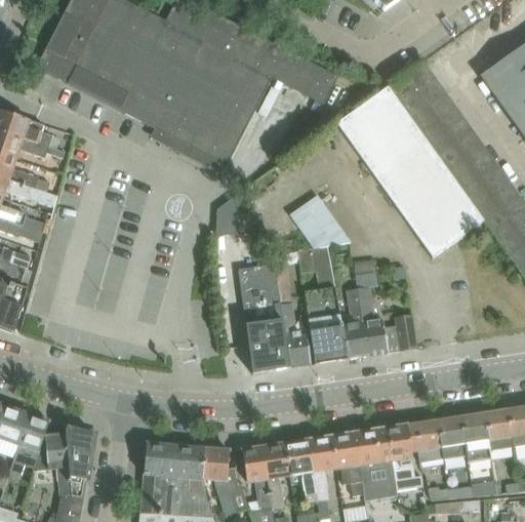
[(70,0),(36,67),(67,81),(154,126),(212,157),(226,164),(271,76),(294,88),(323,104),(337,75),(192,0),(174,0),(165,19),(127,0),(70,0)]
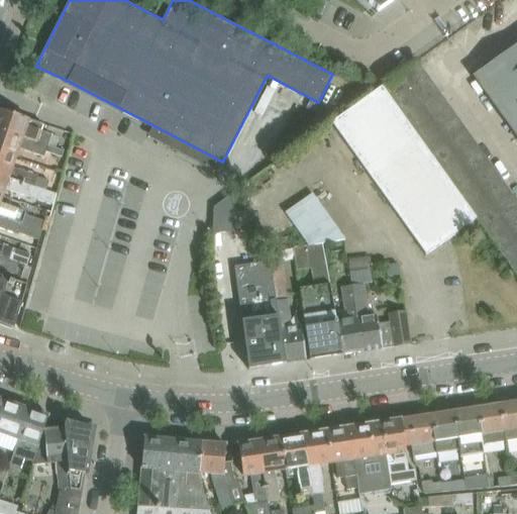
[(370,0),(379,8),(390,0),(370,0)]
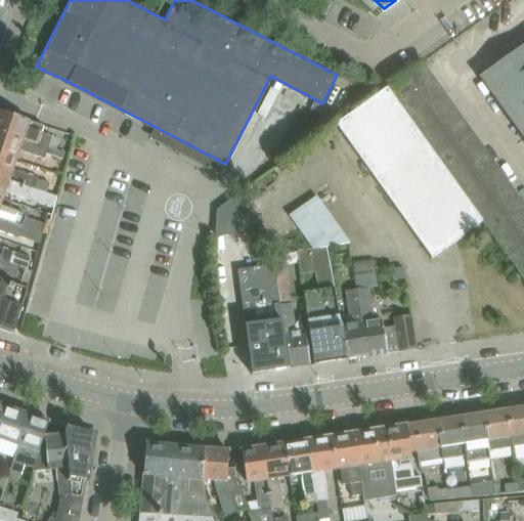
[(523,43),(519,46),(480,75),(523,135),(523,43)]
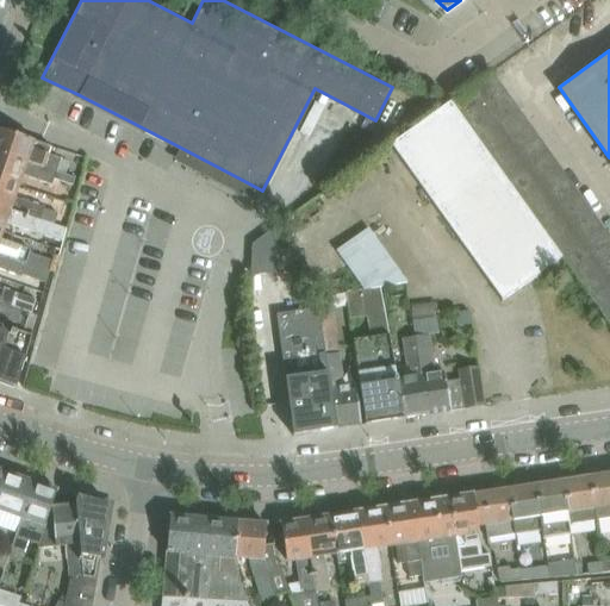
[(609,235),(560,167),(517,107),(504,88),(491,70),(477,80),(452,98),(450,99),(562,255),(561,255),(609,323),(609,235)]
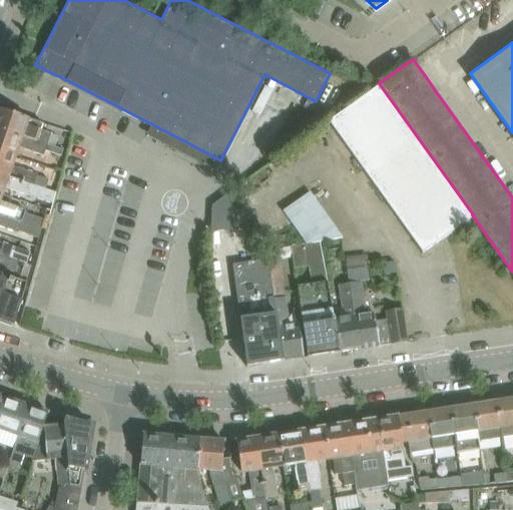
[(473,214),(379,83),(367,91),(339,112),(329,119),(422,249),(421,249),(422,250),(441,237),(448,232),(460,223),(472,214),(473,214)]
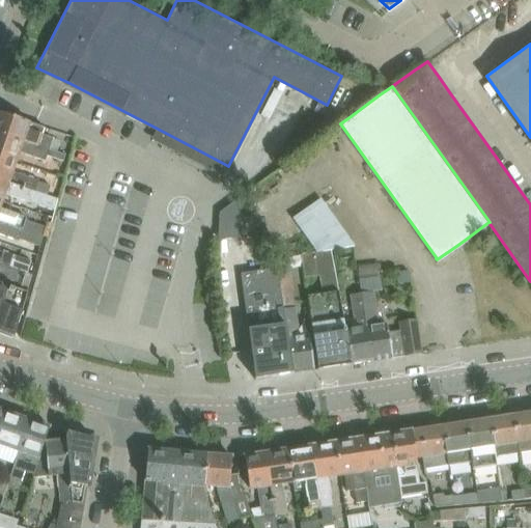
[(0,110),(0,131),(49,147),(53,136),(42,133),(45,126),(0,110)]
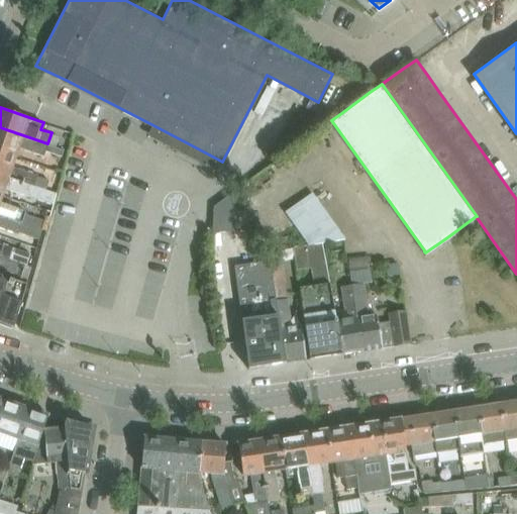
[(219,168),(222,162),(209,155),(151,124),(147,131),(219,168)]
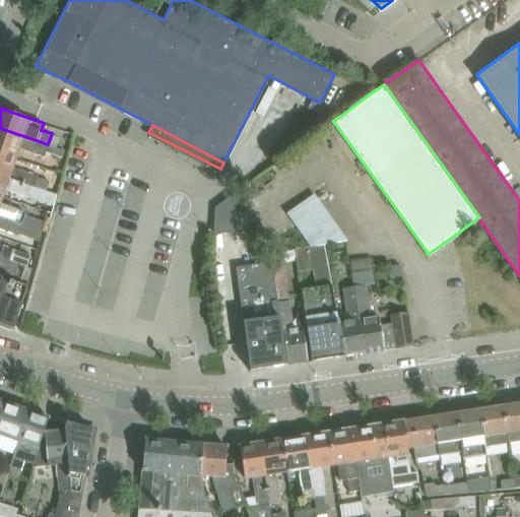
[(0,151),(15,157),(16,155),(19,147),(44,155),(46,150),(62,155),(64,149),(48,144),(0,128),(0,151)]
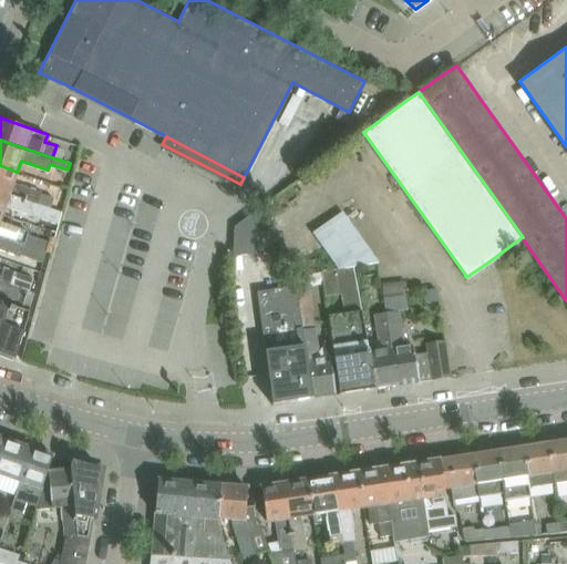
[(0,190),(53,207),(54,205),(54,204),(48,193),(42,191),(29,186),(13,181),(17,173),(17,172),(0,165),(0,190)]
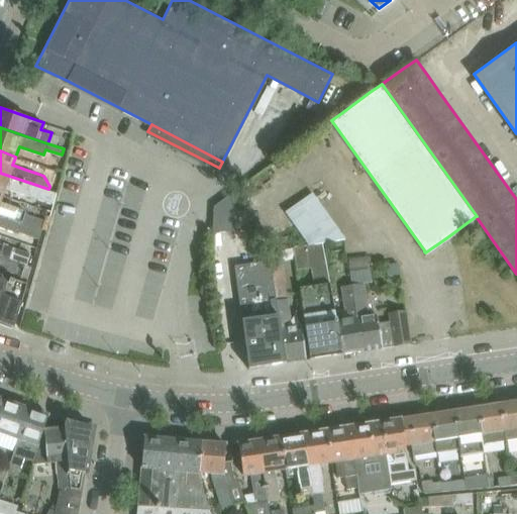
[(0,173),(0,193),(2,195),(5,187),(53,203),(56,193),(56,192),(48,189),(0,173)]
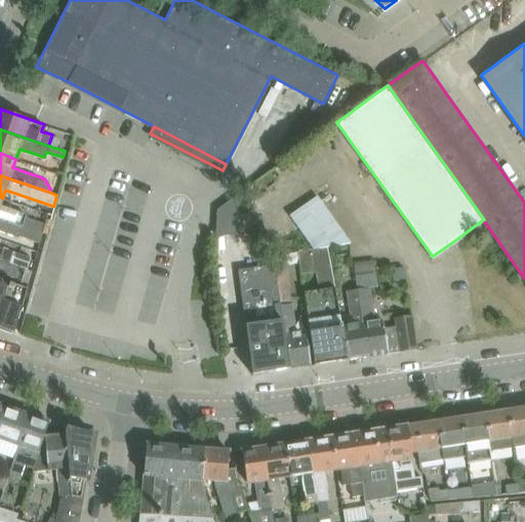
[(216,208),(214,235),(239,232),(235,195),(216,208)]
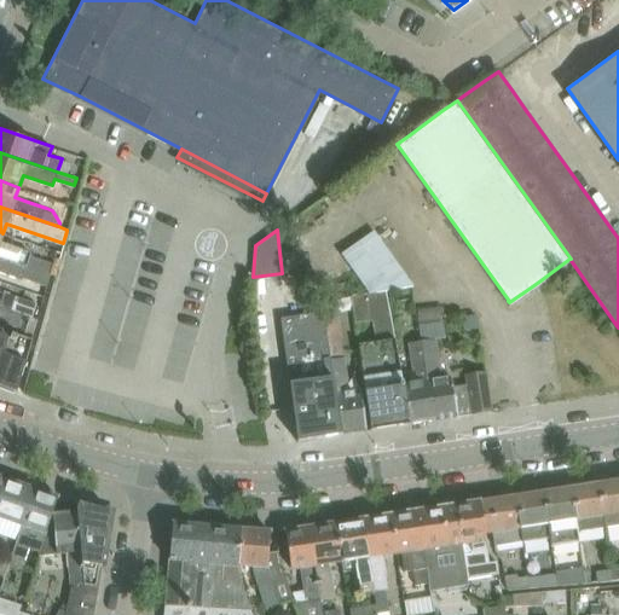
[(0,231),(0,255),(50,273),(55,274),(62,253),(56,250),(53,261),(30,253),(30,251),(15,245),(0,241),(3,233),(0,231)]
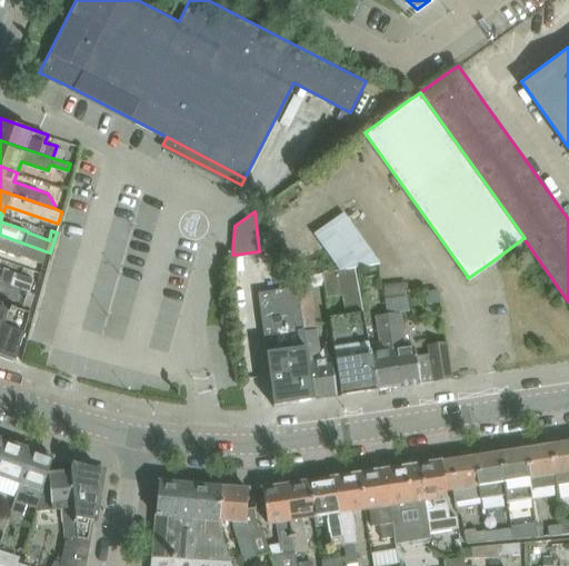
[(341,267),(357,265),(380,261),(345,212),(317,232),(341,267)]
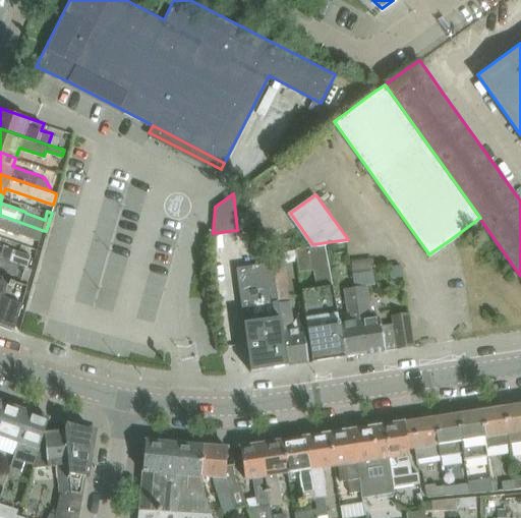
[(0,215),(0,227),(17,234),(18,232),(39,239),(42,230),(0,215)]
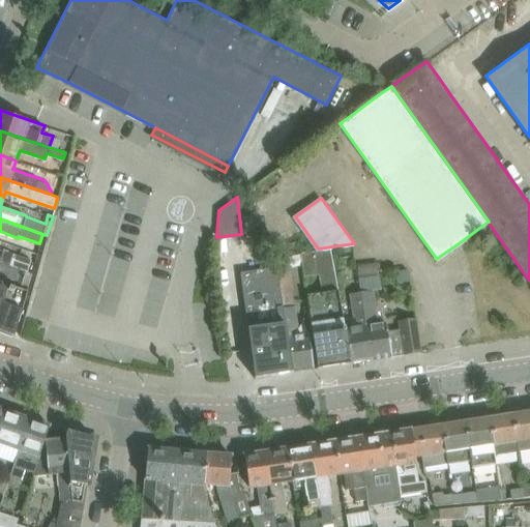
[(352,361),(347,327),(340,288),(332,246),(318,249),(302,252),(304,265),(305,273),(320,271),(323,290),(308,292),(317,367),(352,361)]
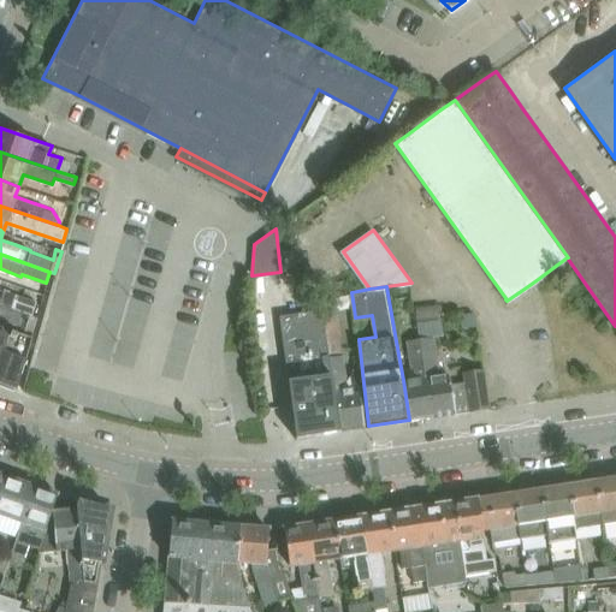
[(0,303),(22,312),(22,309),(37,315),(41,302),(0,287),(0,303)]
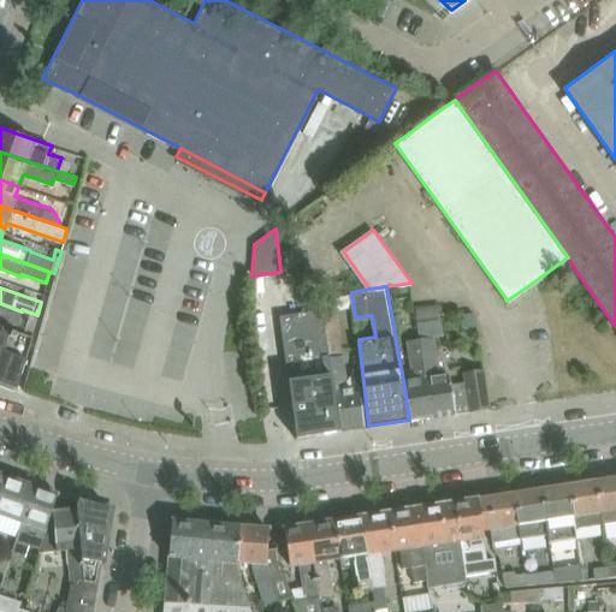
[(354,308),(351,292),(335,295),(337,310),(354,308)]
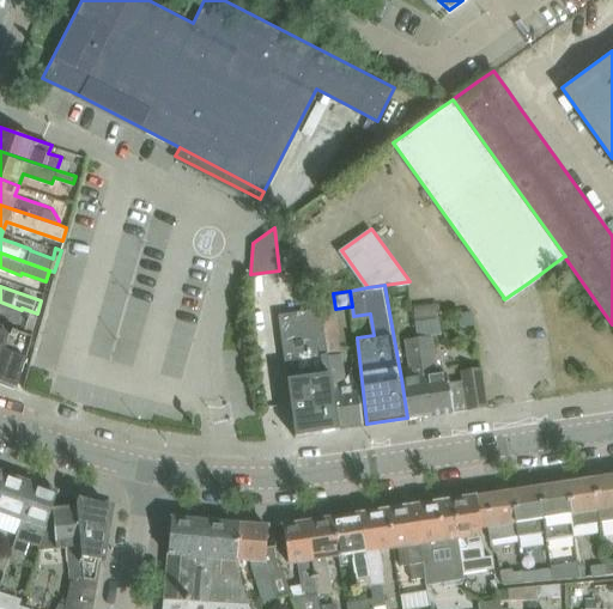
[(22,310),(0,302),(0,316),(17,322),(22,310)]
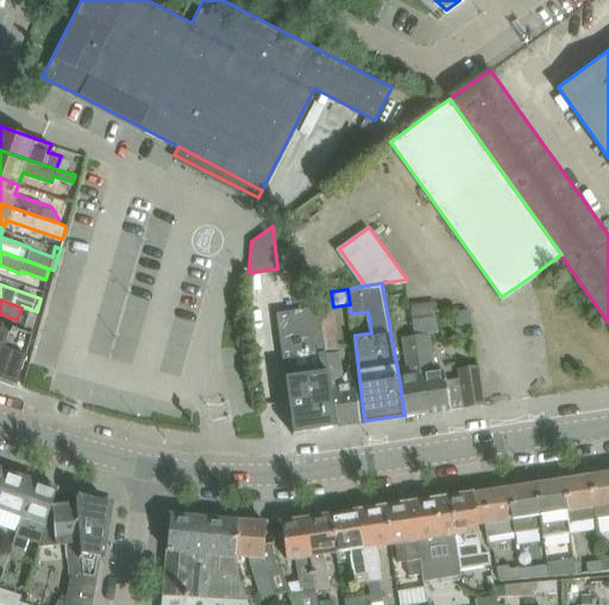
[(275,320),(280,347),(288,401),(293,433),(303,430),(338,426),(326,352),(325,340),(321,327),(320,327),(318,314),(275,320)]
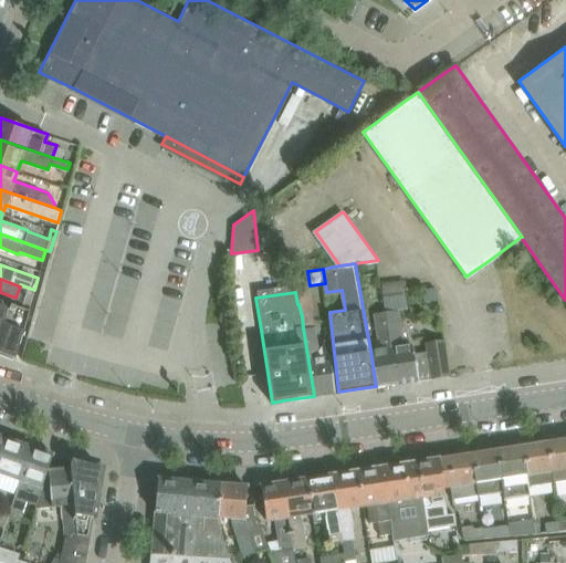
[(386,310),(397,383),(418,379),(412,343),(406,345),(399,309),(407,308),(405,293),(384,296),(386,310)]
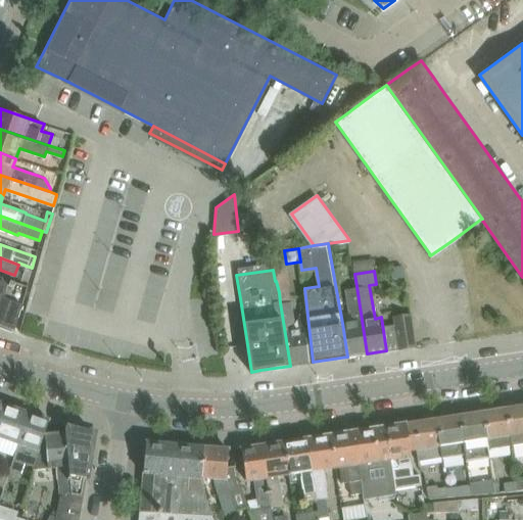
[(0,296),(21,304),(27,287),(27,286),(0,276),(0,296)]
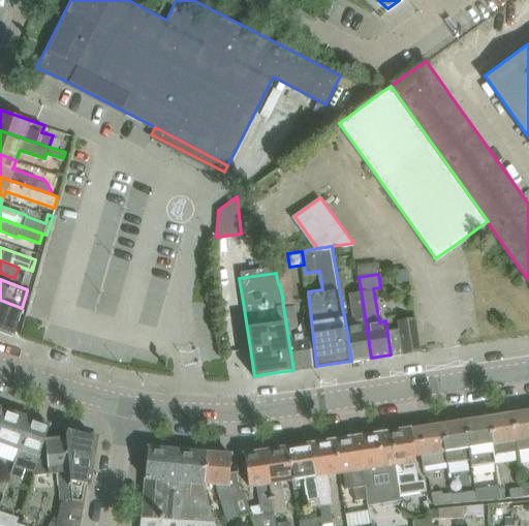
[(294,305),(292,305),(289,283),(279,284),(282,296),(283,306),(293,370),(312,367),(307,332),(300,334),(294,305)]
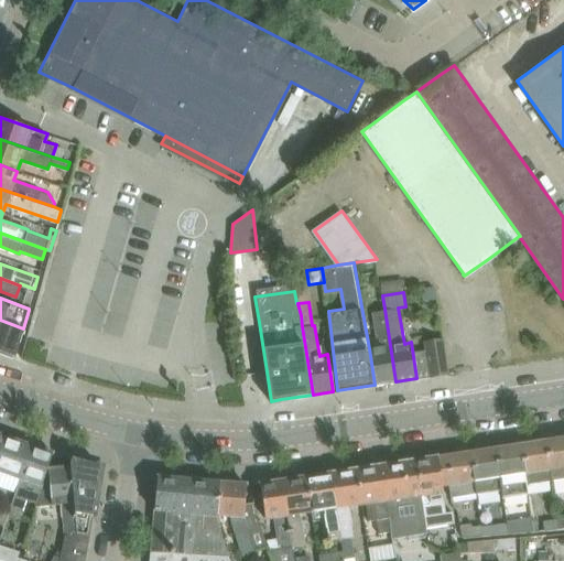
[(396,381),(384,309),(373,311),(379,347),(369,348),(375,385),(396,381)]
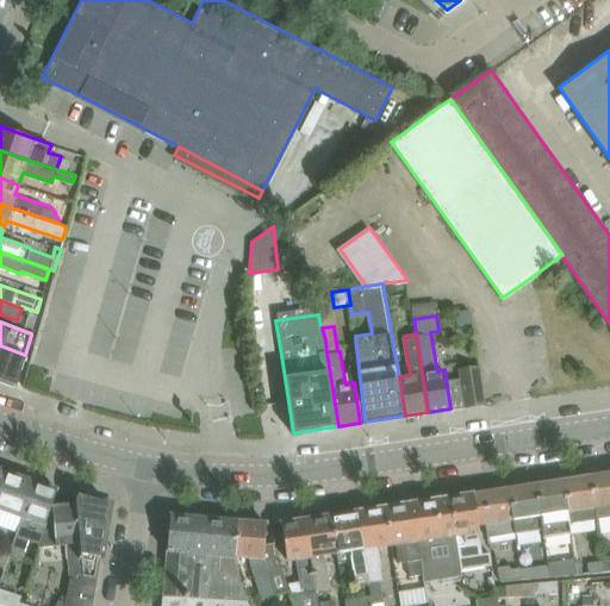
[(0,345),(0,375),(17,383),(25,355),(0,345)]
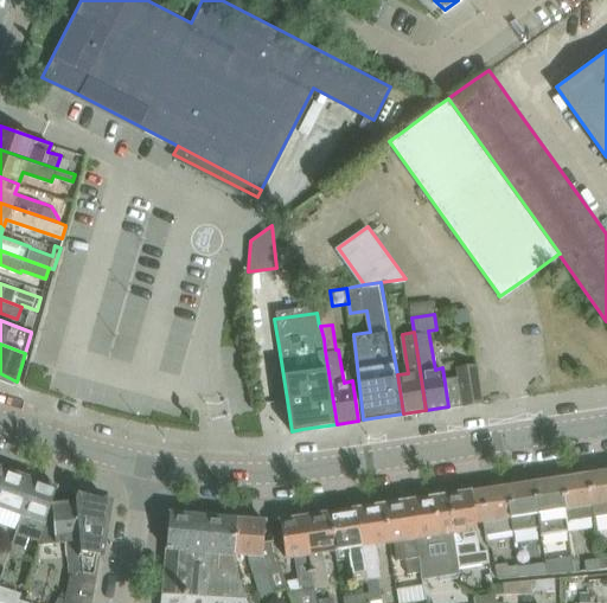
[(464,404),(481,402),(475,363),(457,365),(464,404)]
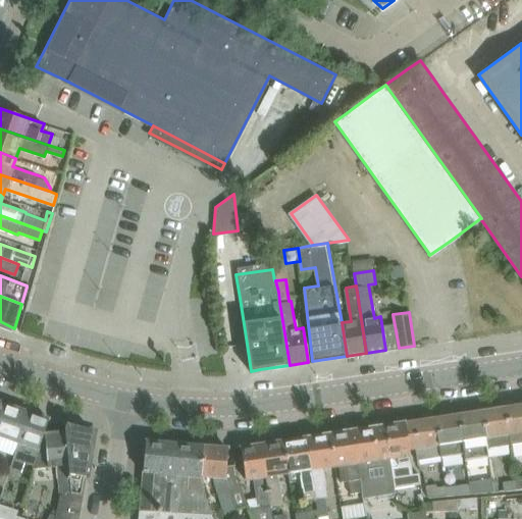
[(399,348),(393,314),(380,316),(385,350),(392,349),(399,348)]
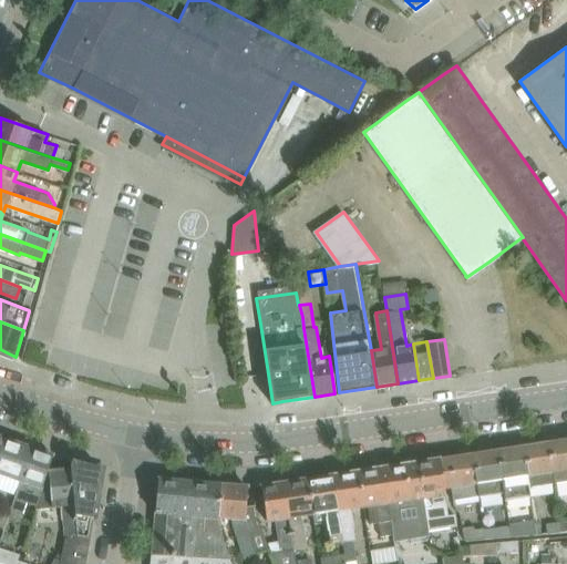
[(0,471),(19,479),(31,445),(6,437),(0,452),(0,471)]
